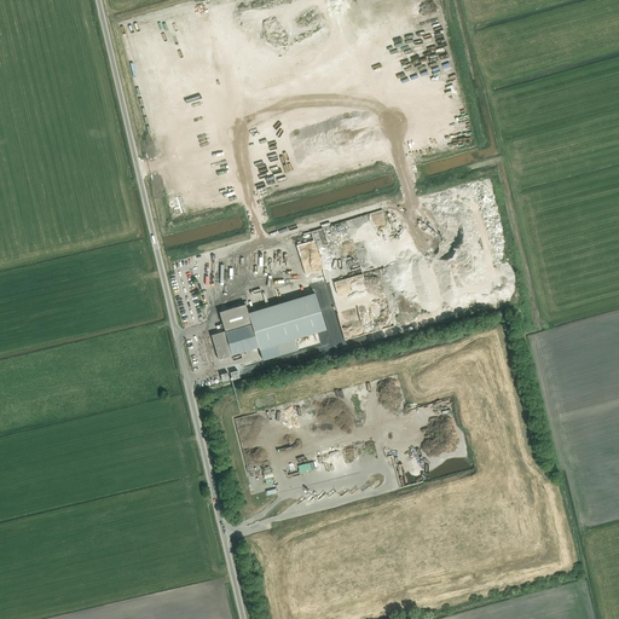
[(323,227),(312,231),(318,252),(324,250),(322,246),(328,243),(323,227)]
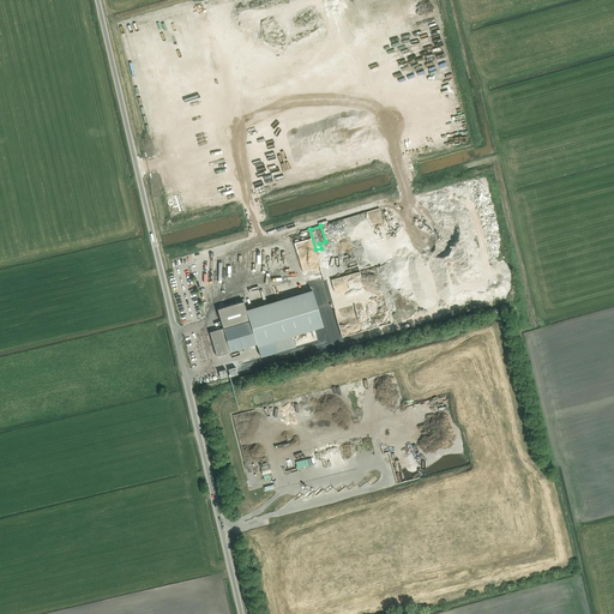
[(393,239),(396,250),(414,246),(411,239),(414,239),(411,232),(399,234),(401,238),(393,239)]
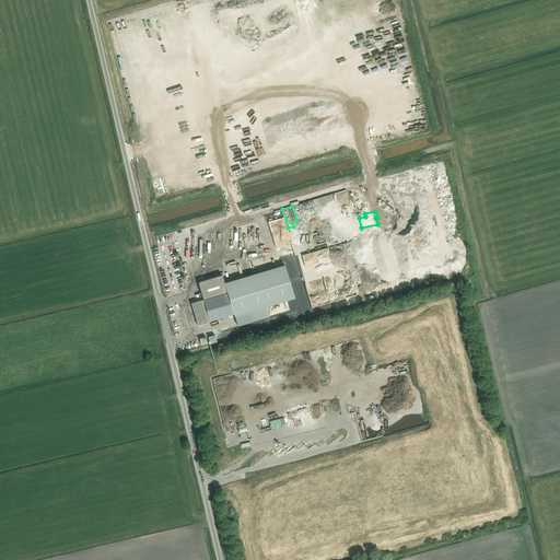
[(224,282),(228,293),(205,300),(191,303),(198,326),(211,322),(210,321),(234,314),(235,316),(249,312),(251,313),(246,314),(247,317),(254,315),(255,321),(270,316),(267,306),(294,298),(284,265),(224,282)]
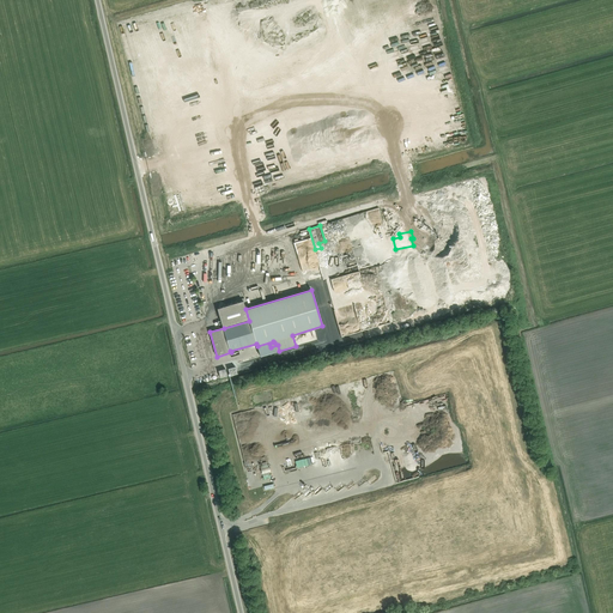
[(236,303),(217,309),(223,327),(249,320),(243,301),(236,303)]
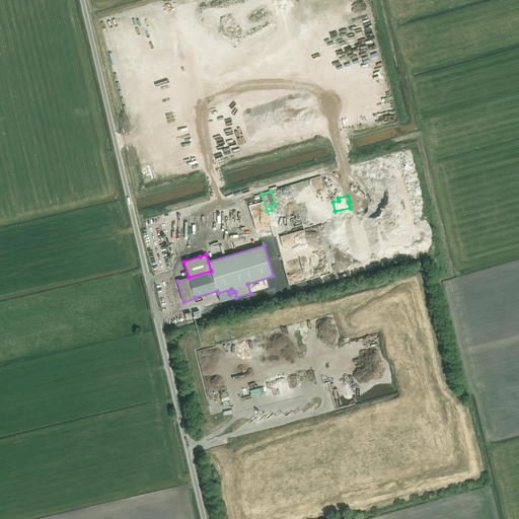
[(260,394),(258,387),(247,389),(249,396),(260,394)]
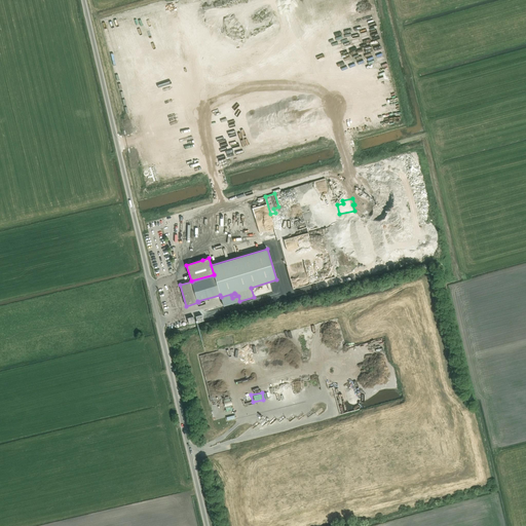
All buildings are outlined.
